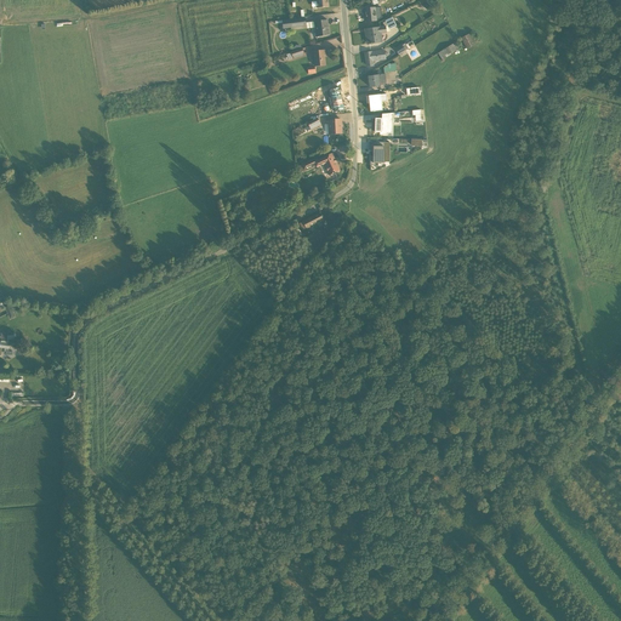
[(375,9),(365,10),(366,24),(376,23),(375,9)]
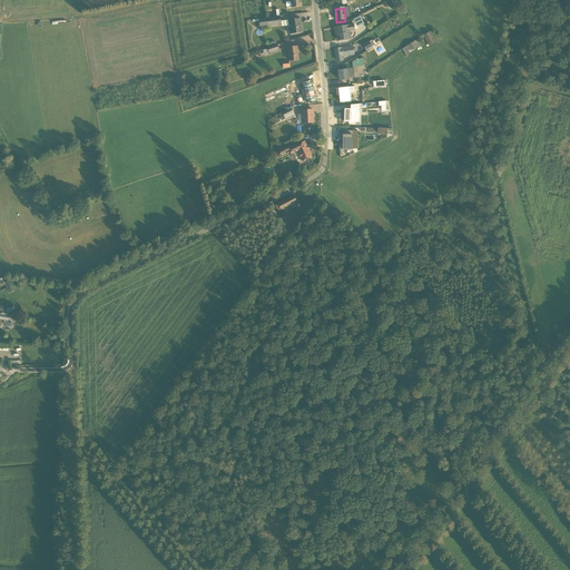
[(290,33),(290,35),(302,33),(301,19),(281,21),(279,17),(258,19),(259,27),(281,25),(281,27),(288,26),(290,30),(287,31),(288,33),(290,33)]
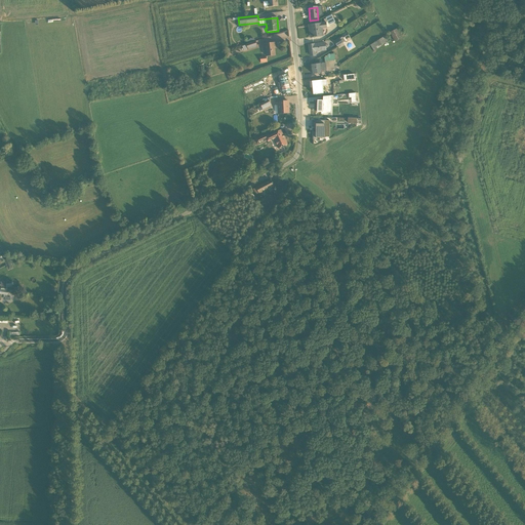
[(332,16),(326,19),(329,26),(336,23),(332,16)]
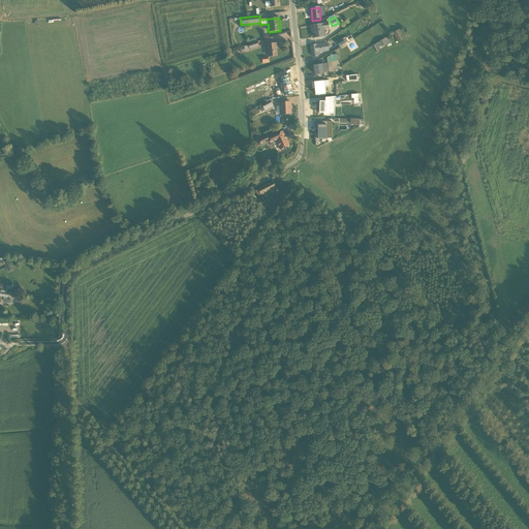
[(325,36),(325,30),(330,30),(329,24),(310,26),(312,38),(325,36)]
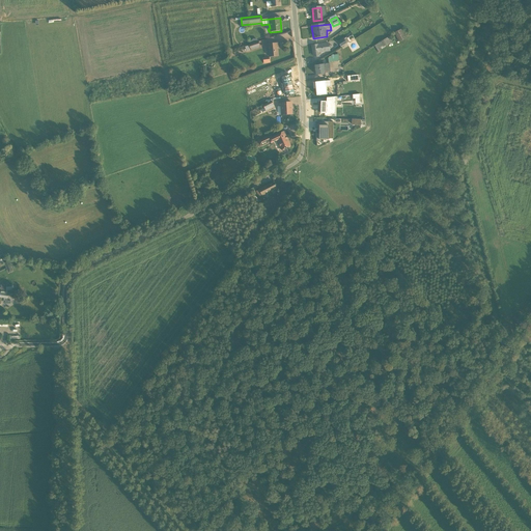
[(403,27),(397,31),(403,42),(410,38),(403,27)]
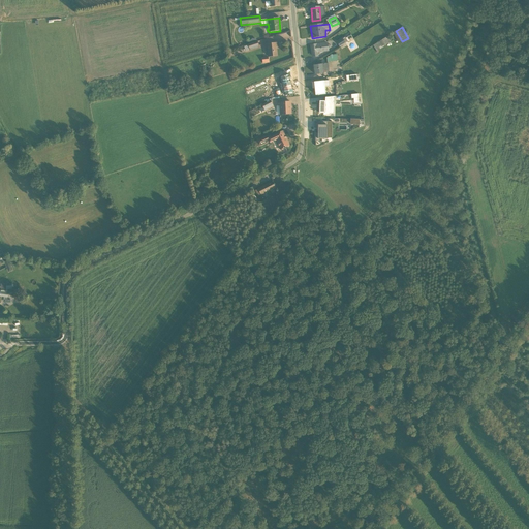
[(391,43),(387,38),(372,49),(375,53),(391,43)]
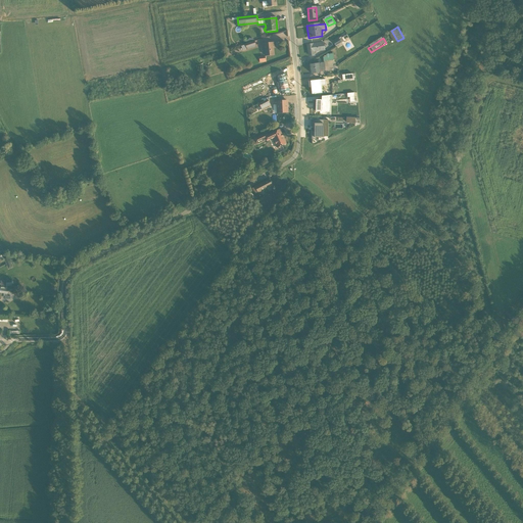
[(340,40),(334,43),(336,48),(342,45),(340,40)]
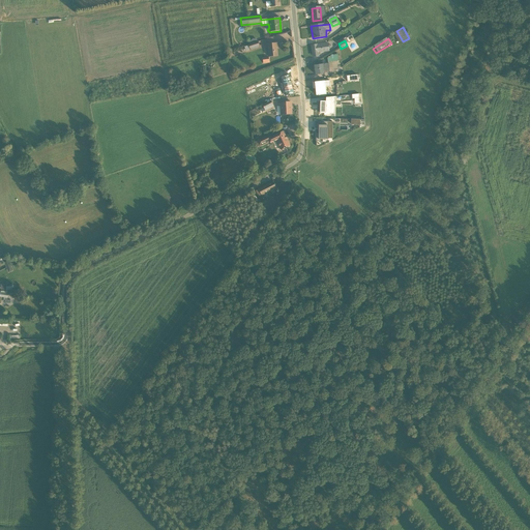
[(248,46),(244,47),(245,51),(249,50),(251,52),(260,49),(258,41),(247,45),(248,46)]
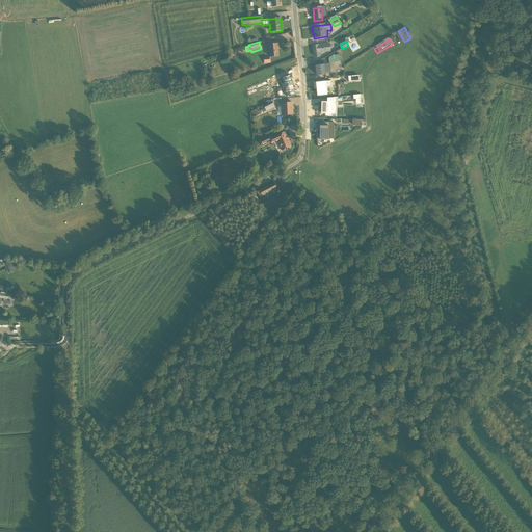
[(278,56),(277,48),(280,48),(280,44),(265,45),(265,50),(268,49),(269,57),(278,56)]
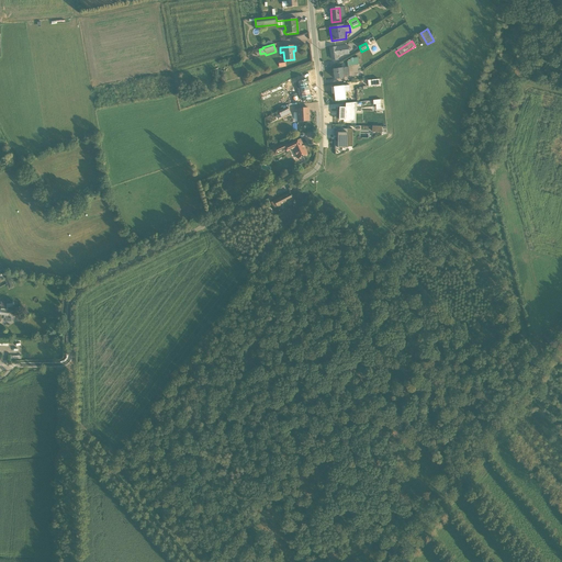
[(348,46),(329,48),(332,60),(338,60),(341,58),(341,56),(349,55),(348,46)]
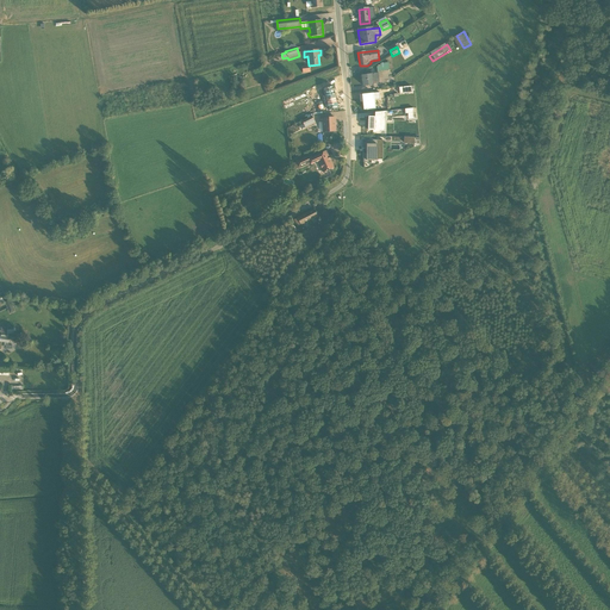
[(377,74),(361,75),(362,86),(373,85),(373,82),(379,81),(378,79),(383,79),(381,72),(390,70),(388,62),(380,63),(380,67),(377,67),(377,74)]
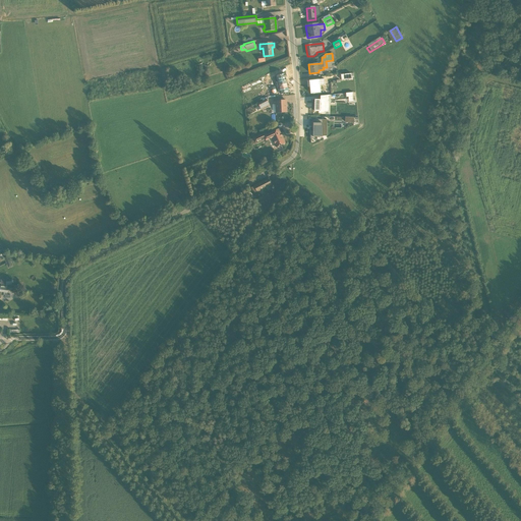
[(289,92),(284,73),(275,76),(280,95),(289,92)]
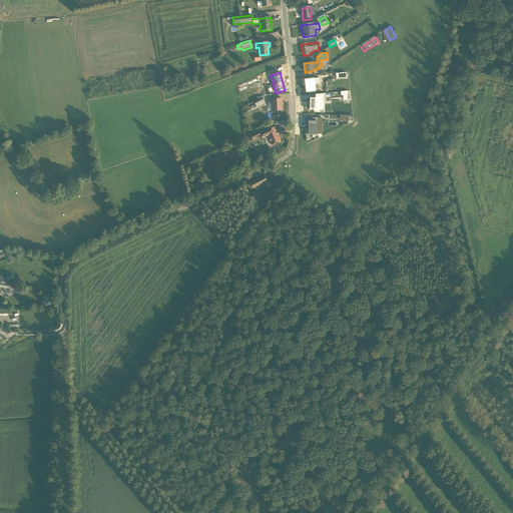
[(315,84),(320,84),(319,78),(308,79),(305,79),(305,83),(306,92),(315,91),(315,84)]
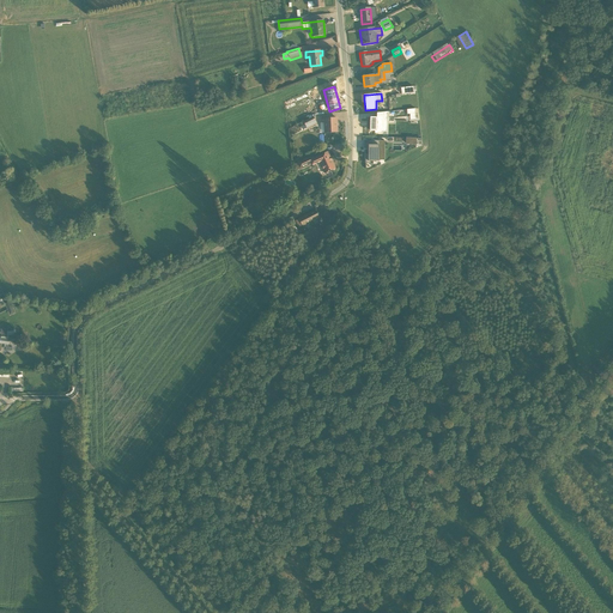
[(377,117),(370,117),(369,131),(375,132),(375,133),(382,134),(382,132),(387,132),(387,114),(377,114),(377,117)]
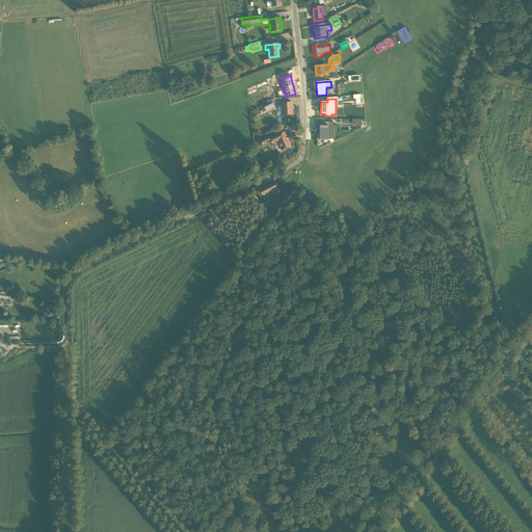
[(271,102),(263,106),(264,108),(260,110),(261,112),(262,111),(263,112),(266,111),(266,112),(274,107),(271,102)]
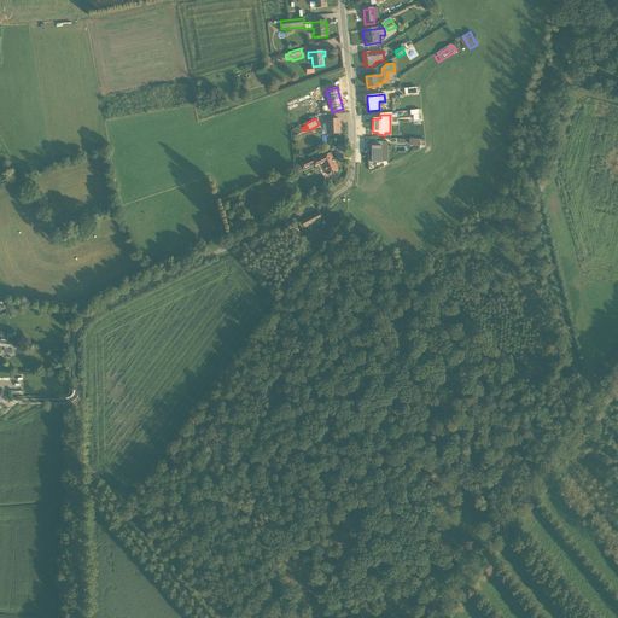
[(338,120),(324,120),(324,124),(326,124),(326,134),(339,133),(338,120)]
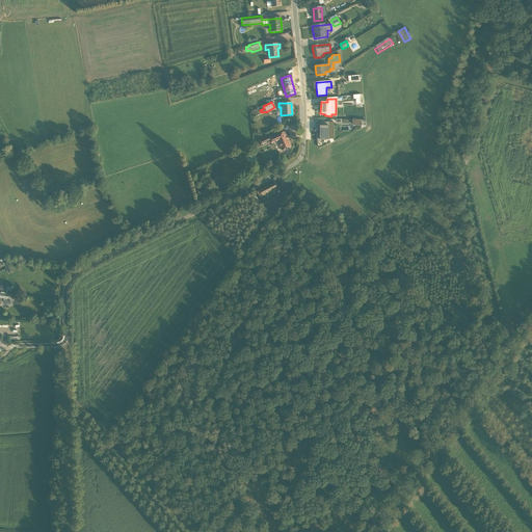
[(333,139),(334,123),(316,122),(316,129),(319,129),(319,134),(317,134),(317,142),(321,142),(321,141),(328,141),(328,139),(333,139)]
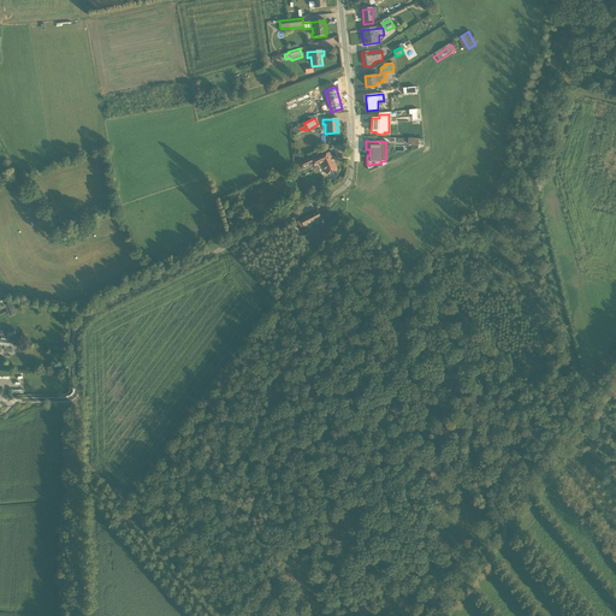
[(300,164),(296,165),(298,171),(302,170),(302,171),(312,166),(314,166),(317,166),(318,164),(319,164),(320,164),(321,165),(320,166),(321,169),(323,169),(326,175),(337,170),(332,161),(331,161),(330,159),(332,158),(330,153),(330,152),(312,160),(309,158),(298,163),(300,164)]
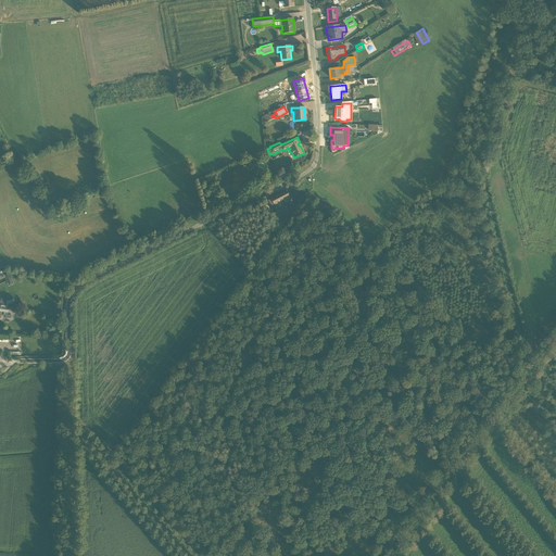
[(274,205),(289,197),(286,190),(270,199),(267,201),(270,206),(274,204),(274,205)]
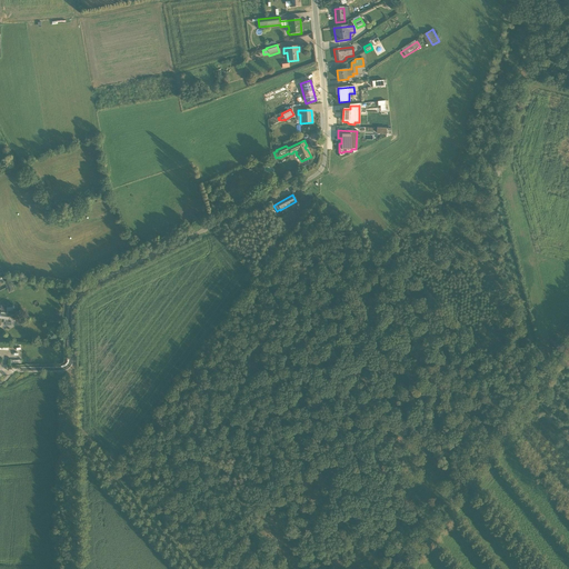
[(277,215),(273,217),(281,228),(286,225),(281,220),(277,215)]
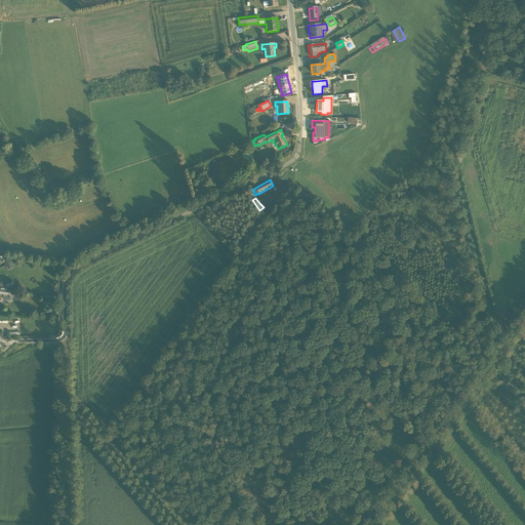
[(4,259),(8,270),(13,268),(8,257),(4,259)]
